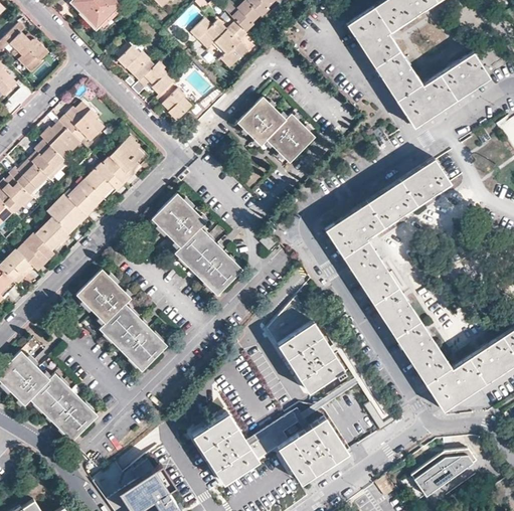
[(97,29),(119,6),(120,6),(114,0),(75,0),(71,5),(83,16),(97,29)]
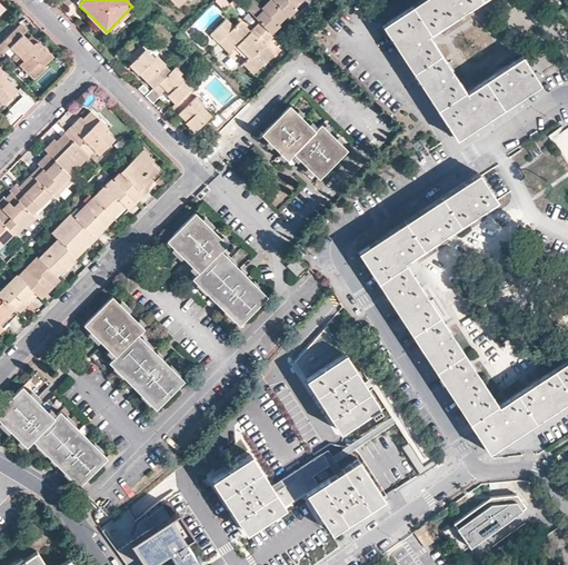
[(170,0),(180,10),(189,0),(170,0)]
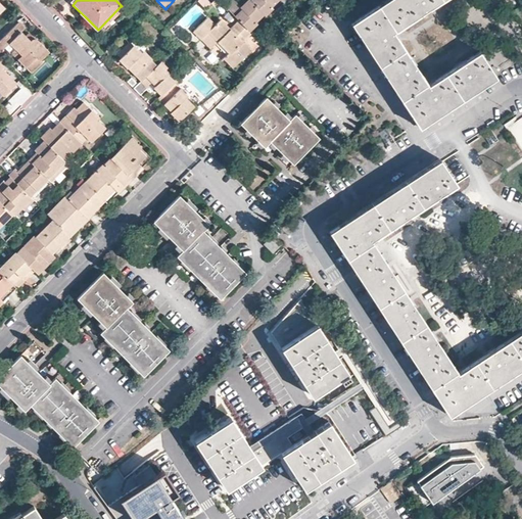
[(200,0),(197,3),(205,12),(211,6),(210,5),(205,0),(200,0)]
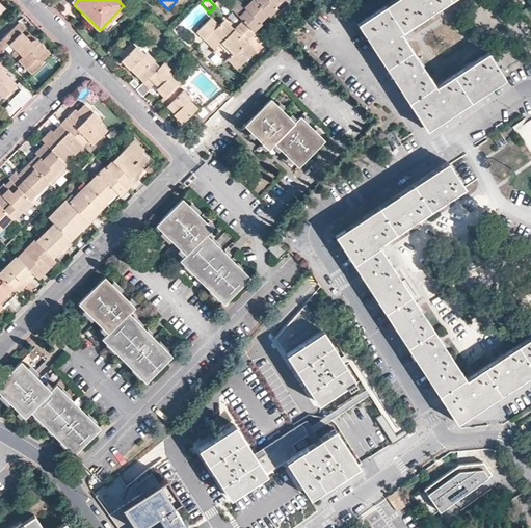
[(276,9),(285,2),(282,0),(250,0),(255,3),(269,18),(270,19),(279,11),(276,9)]
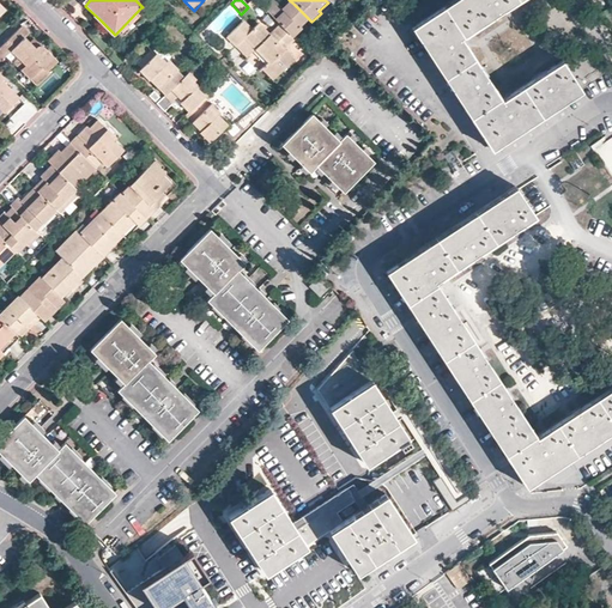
[(460,0),(448,8),(413,31),(441,73),(470,116),(492,153),(541,120),(582,93),(563,64),(529,86),(502,103),(490,83),(471,55),(462,42),(473,34),(500,17),(510,10),(523,0),(460,0)]
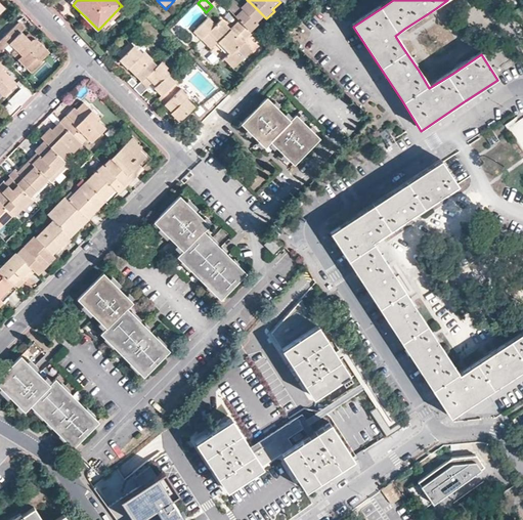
[(257,25),(265,17),(251,3),(242,11),(233,4),(230,7),(226,11),(240,25),(250,35),(259,27),(257,25)]
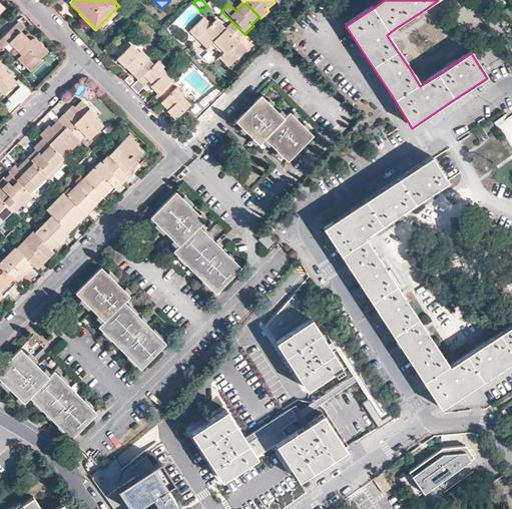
[(237,45),(246,36),(244,34),(234,24),(228,30),(231,34),(228,37),(225,33),(215,23),(210,28),(202,21),(190,34),(198,43),(205,36),(213,44),(226,56),(221,61),(230,69),(245,53),(237,45)]
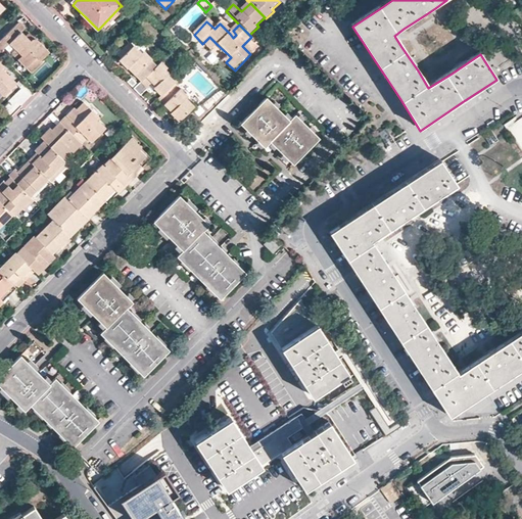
[(49,55),(35,42),(31,45),(21,35),(25,32),(19,26),(0,44),(0,51),(2,54),(11,45),(17,51),(13,55),(28,69),(38,59),(41,62),(49,55)]
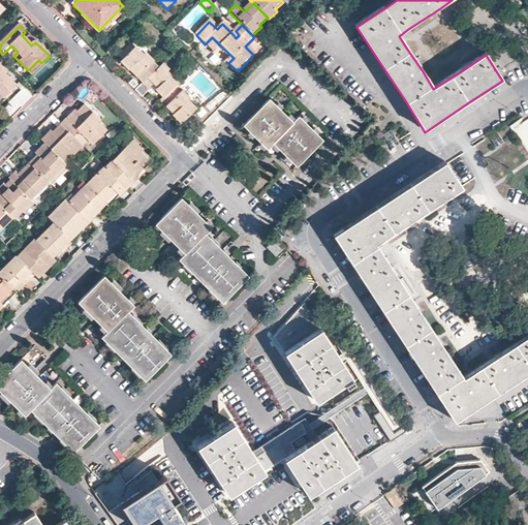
[(31,45),(35,42),(30,37),(25,32),(22,35),(31,45)]
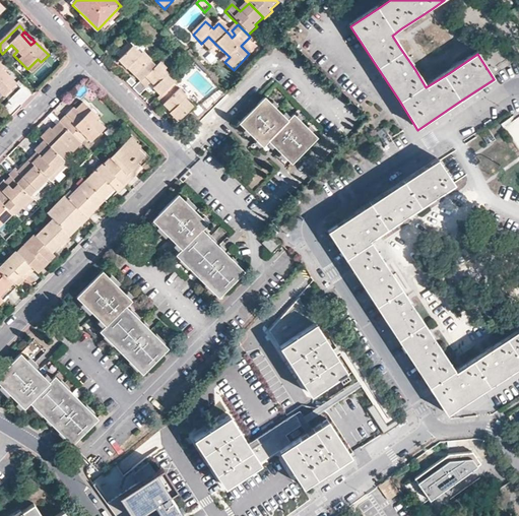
[(210,52),(216,45),(208,37),(201,44),(210,52)]
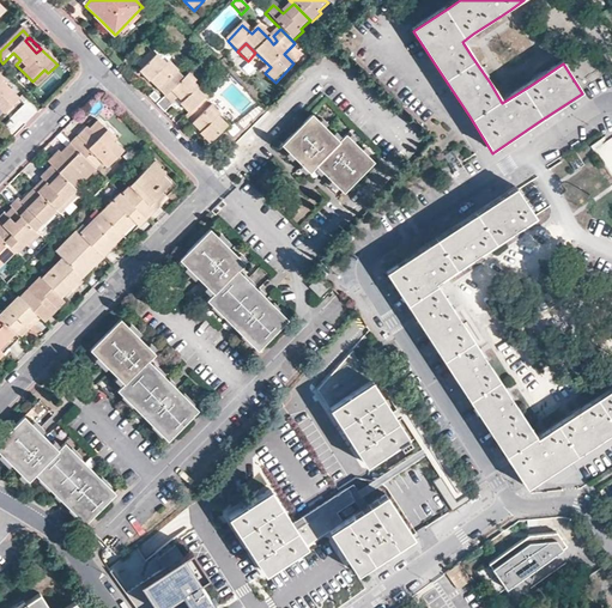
[(157,56),(167,66),(169,64),(171,61),(171,58),(168,52),(162,48),(158,48),(153,53),(157,56)]
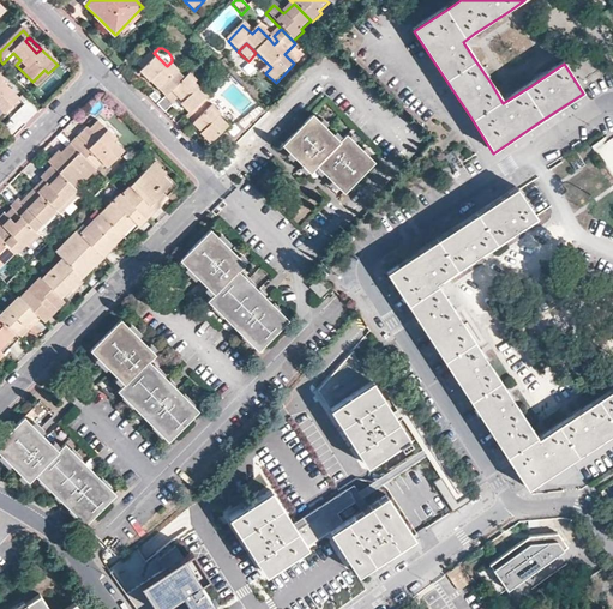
[(167,98),(185,80),(169,64),(167,66),(157,56),(142,72),(151,83),(152,82),(156,85),(160,89),(160,91),(167,98)]
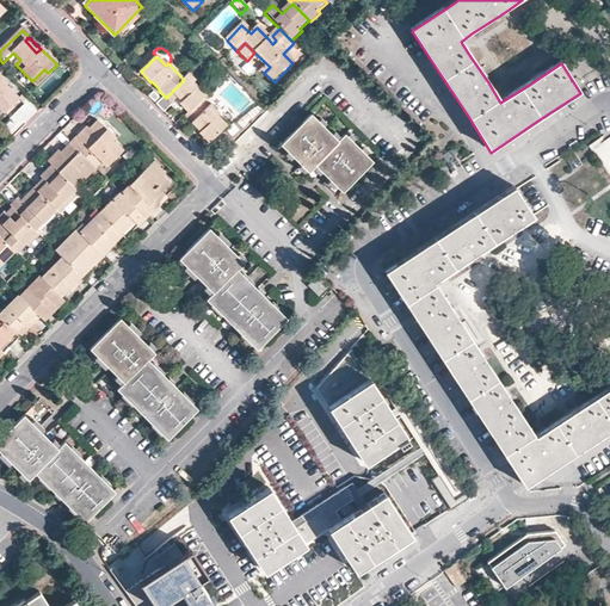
[(51,76),(48,73),(44,69),(32,81),(39,88),(51,76)]
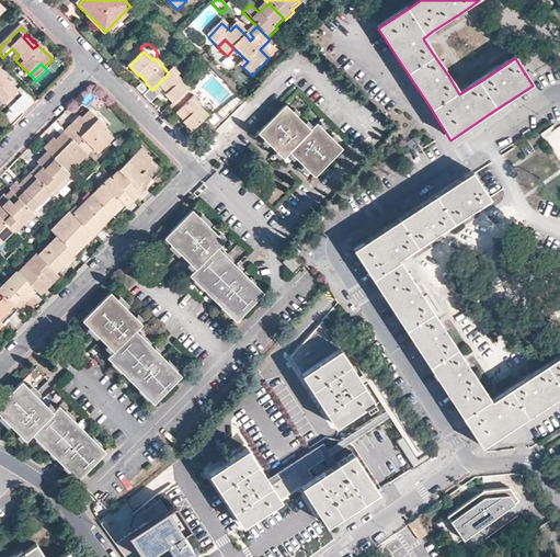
[(180,77),(173,70),(169,74),(152,90),(159,97),(164,92),(168,94),(167,98),(170,100),(174,105),(187,92),(190,90),(179,79),(180,77)]
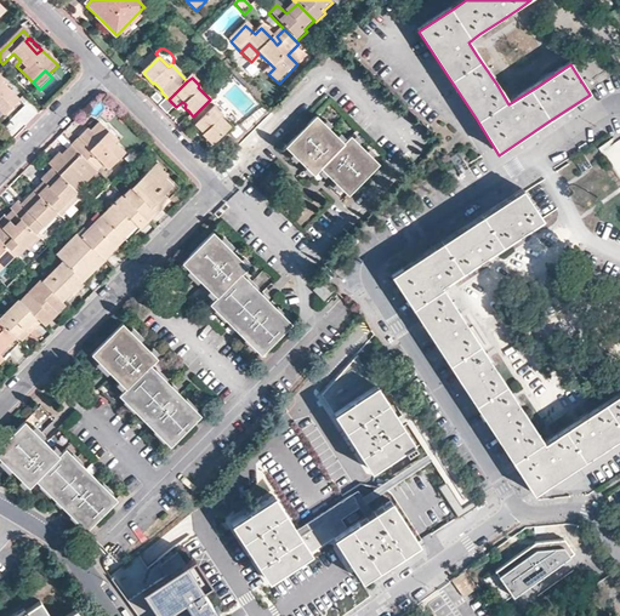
[(193,117),(189,121),(197,129),(199,127),(204,132),(206,135),(205,137),(215,147),(231,131),(221,121),(223,119),(208,102),(193,117)]
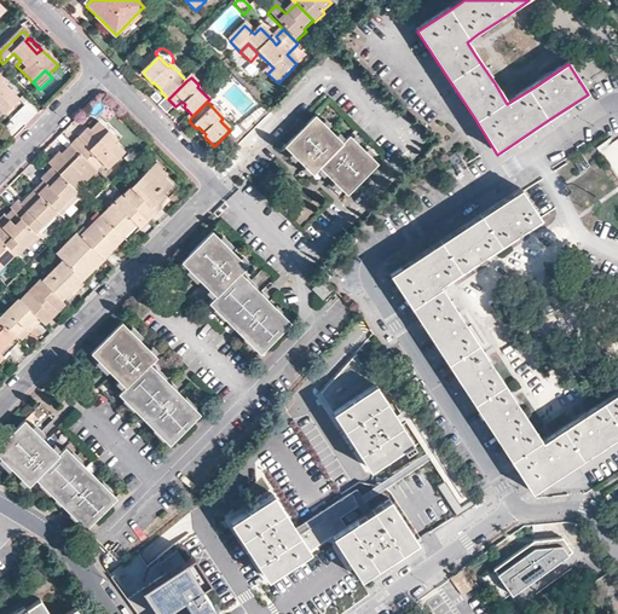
[(348,198),(379,169),(352,142),(345,148),(317,120),(287,150),(313,178),(321,171),(348,198)]
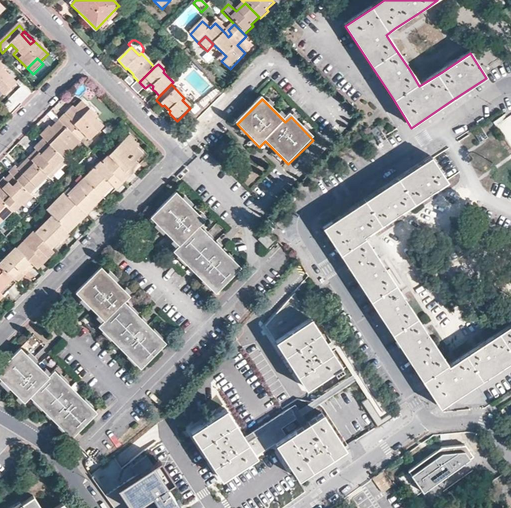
[(61,119),(81,138),(86,132),(91,137),(103,125),(96,118),(98,115),(83,100),(80,103),(76,107),(68,115),(66,113),(61,119)]
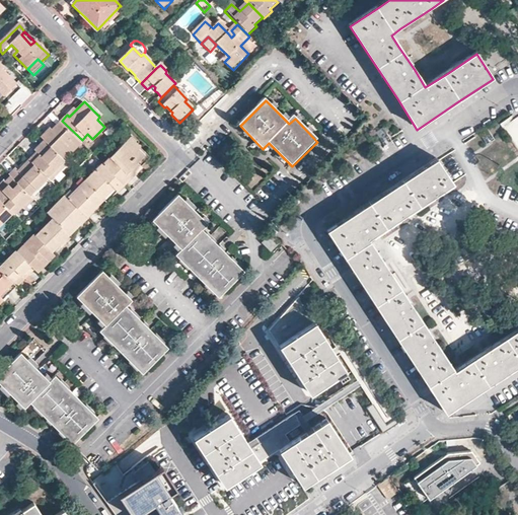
[(75,106),(67,115),(69,117),(77,108),(75,106)]
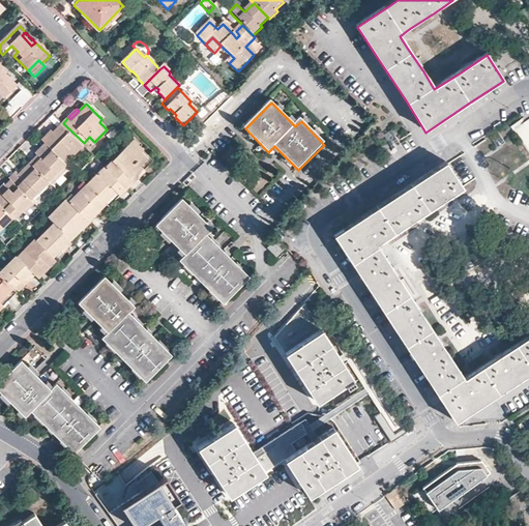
[(66,163),(84,144),(84,143),(63,123),(59,126),(55,130),(58,134),(48,144),(50,146),(52,148),(66,163)]
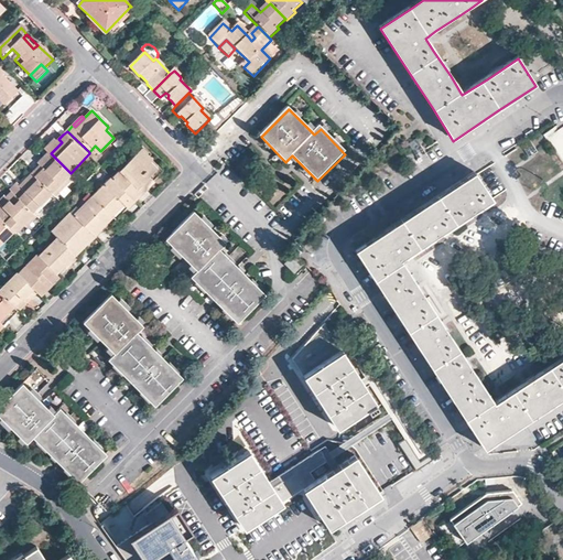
[(45,148),(51,153),(62,142),(58,139),(56,137),(45,148)]
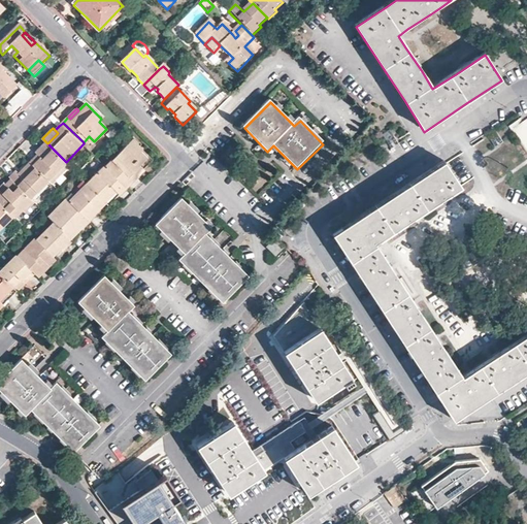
[(390,132),(382,136),(389,151),(397,146),(390,132)]
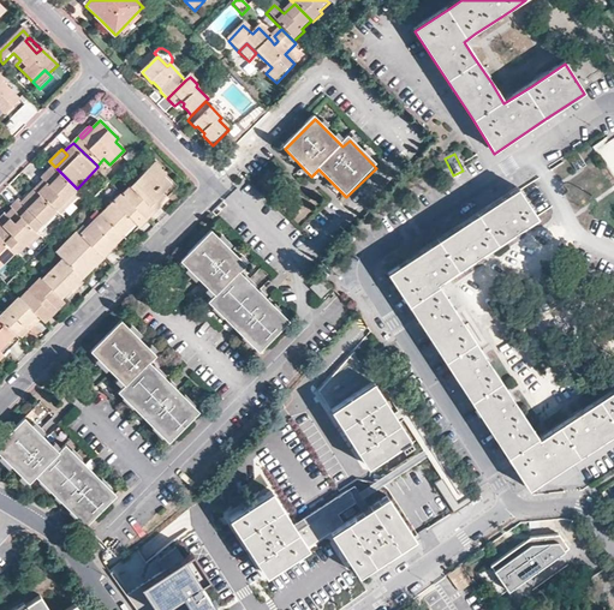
[(578,175),(588,169),(577,154),(567,161),(578,175)]
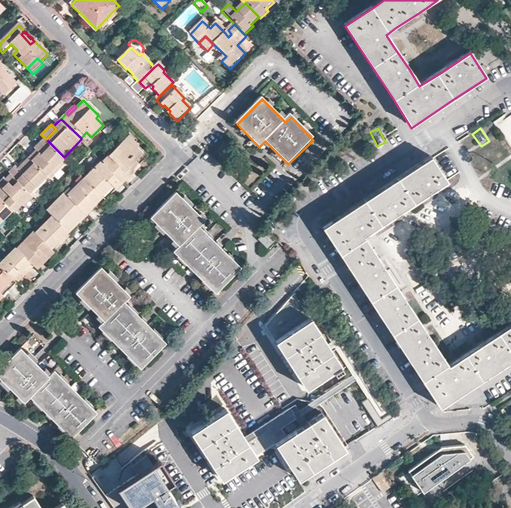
[(102,161),(122,182),(127,178),(130,174),(125,170),(140,155),(133,149),(137,144),(128,135),(102,161)]
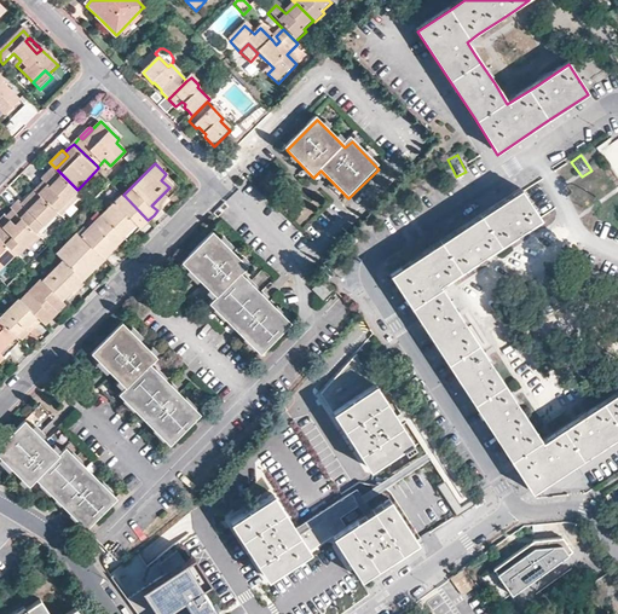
[(52,183),(61,173),(58,171),(50,179),(52,183)]
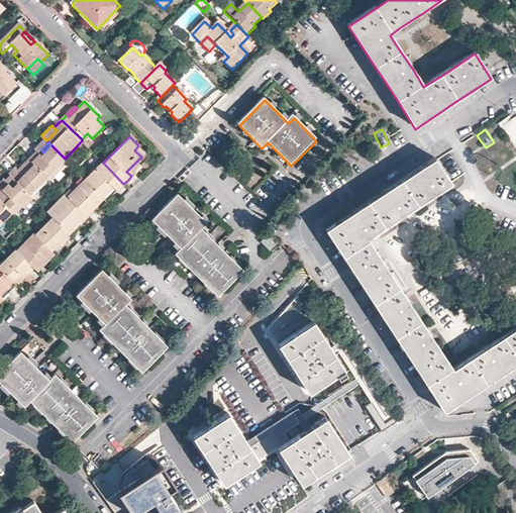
[(52,179),(69,162),(65,159),(50,144),(43,152),(39,156),(33,162),(49,178),(52,179)]
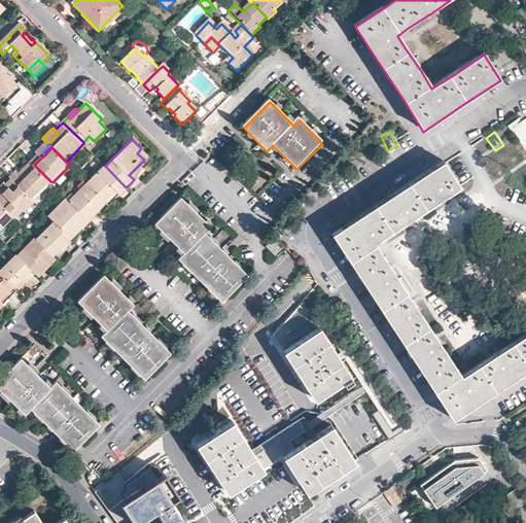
[(129,175),(134,179),(153,161),(141,148),(137,153),(144,160),(129,175)]
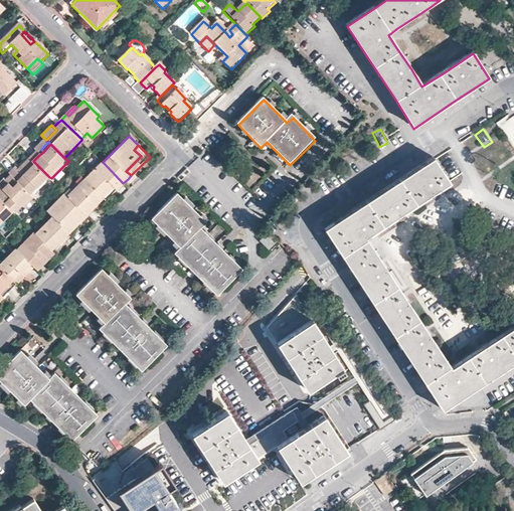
[(375,254),(366,239),(386,226),(441,191),(463,177),(448,155),(436,163),(434,160),(325,230),(443,411),(513,365),(513,330),(509,333),(473,356),(452,370),(436,346),(418,320),(402,296),(389,275),(375,254)]
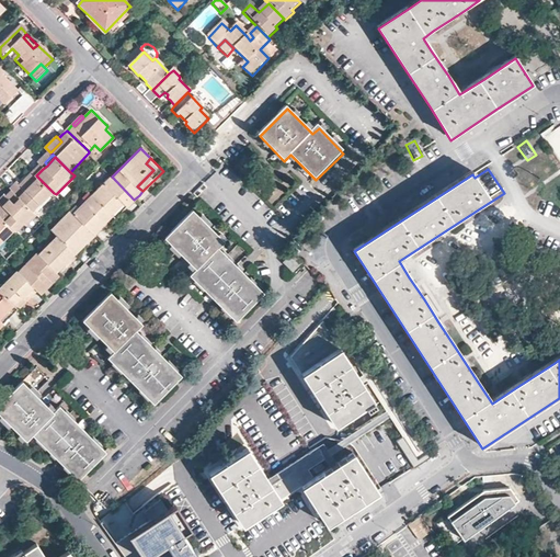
[(35,212),(54,193),(36,175),(26,185),(21,180),(16,184),(12,189),(14,191),(35,212)]
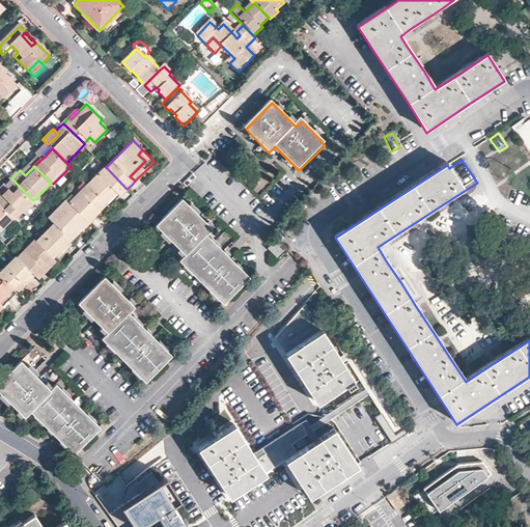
[(122,193),(127,189),(106,167),(105,166),(86,185),(105,202),(114,192),(119,197),(119,196),(122,193)]
